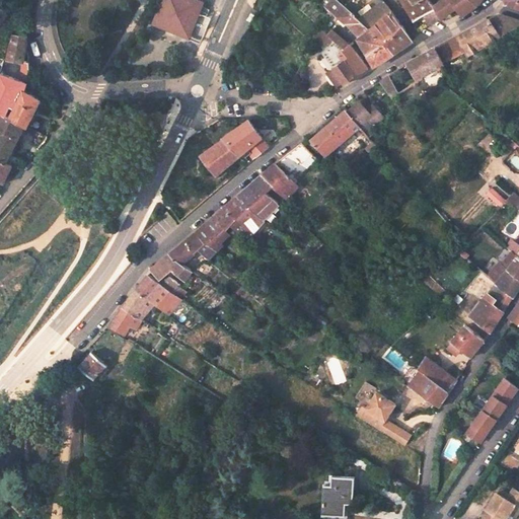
[(201,6),(184,0),(164,0),(159,16),(162,17),(160,24),(167,27),(178,32),(186,34),(189,27),(192,28),(201,6)]
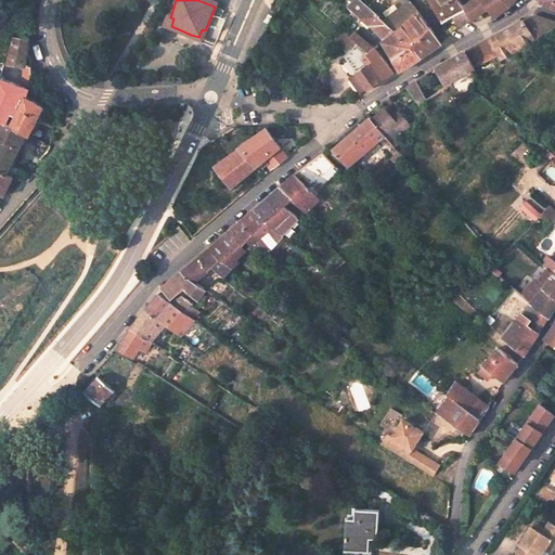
[(366,4),(362,0),(355,0),(349,7),(358,15),(359,14),(361,16),(361,17),(384,35),(382,36),(384,40),(396,30),(384,20),(366,4)]
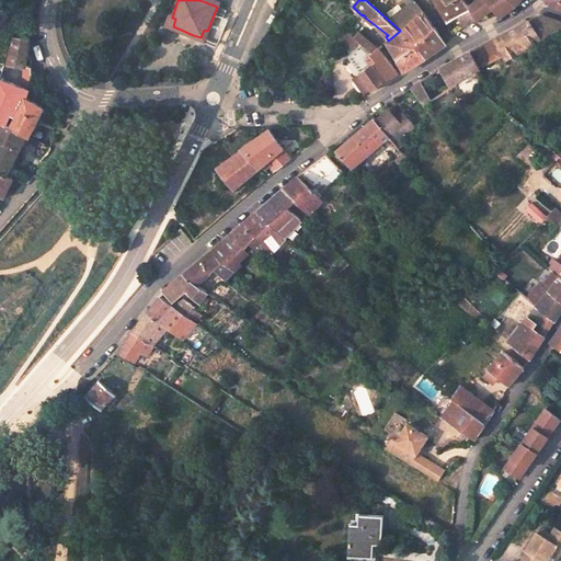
[(444,0),(433,0),(445,19),(448,23),(459,16),(470,10),(468,6),(462,0),(455,0),(447,4),(444,0)]
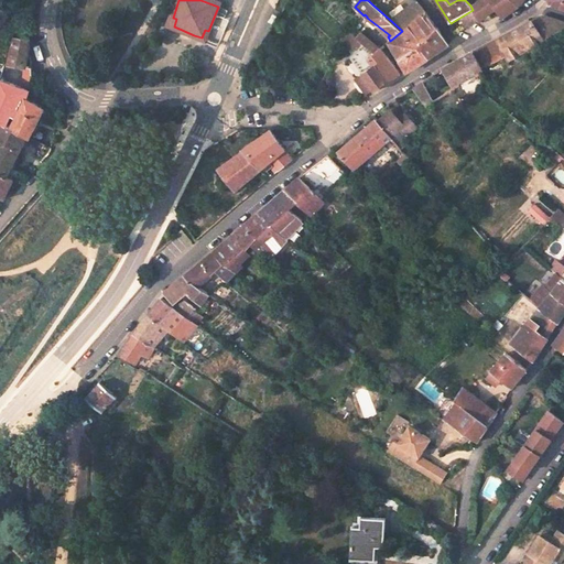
[(516,8),(521,0),(477,0),(470,6),(473,10),(478,19),(490,10),(495,7),(503,0),(516,8)]
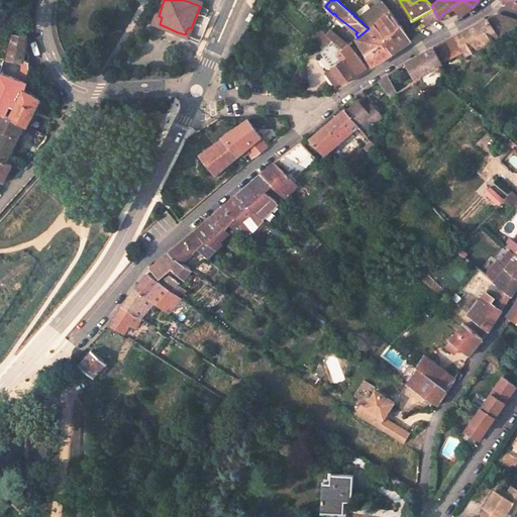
[(461,0),(453,6),(457,10),(460,13),(473,7),(461,0)]
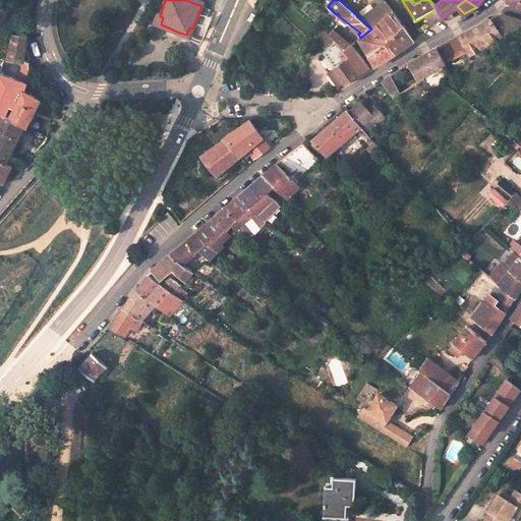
[(403,26),(385,1),(360,18),(371,29),(373,31),(386,43),(403,26)]
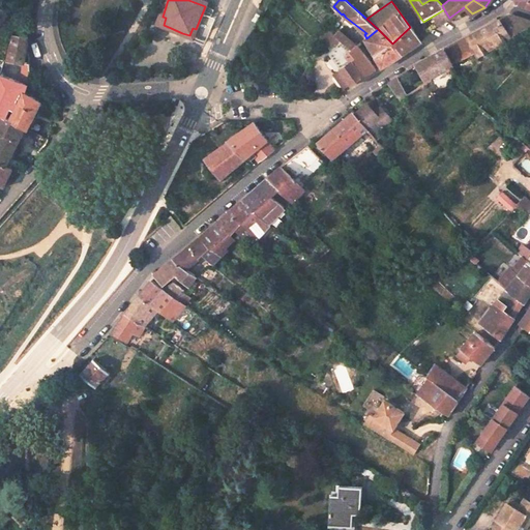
[(444,9),(434,16),(438,24),(448,18),(444,9)]
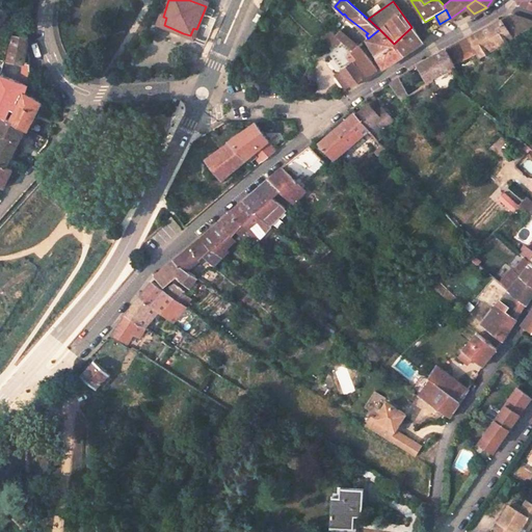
[(531,22),(512,15),(508,16),(446,49),(454,64),(477,53),(479,57),(531,26),(531,22)]
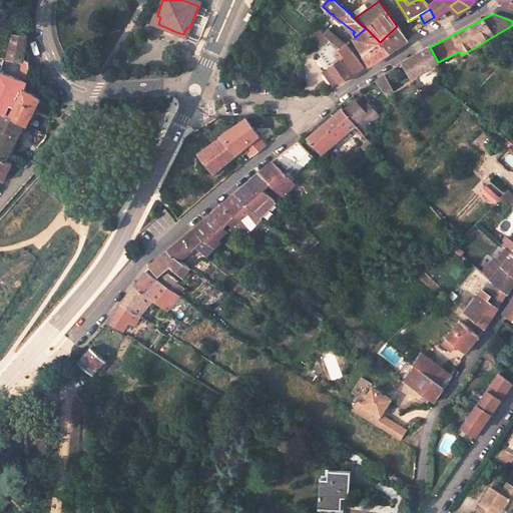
[(318,28),(313,24),(308,29),(313,33),(318,28)]
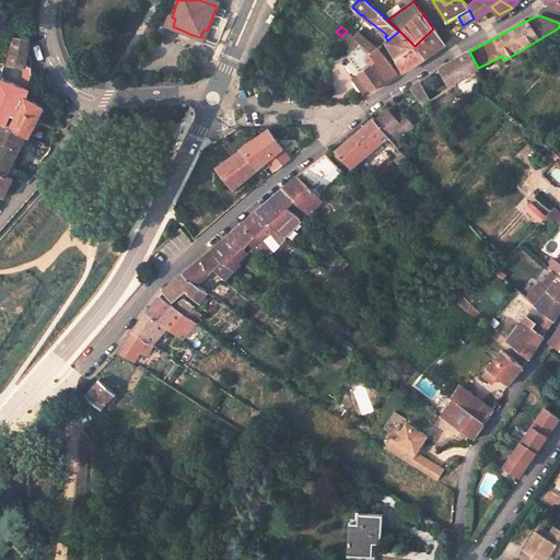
[(445,44),(433,28),(415,46),(426,58),(445,44)]
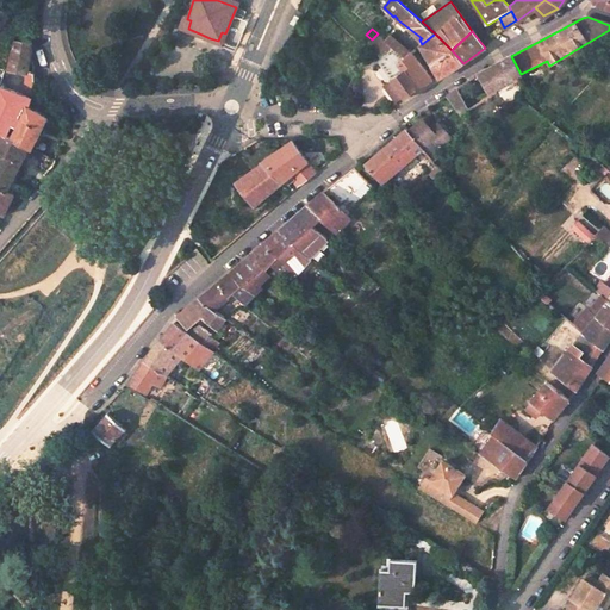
[(210,38),(197,32),(192,45),(205,50),(210,38)]
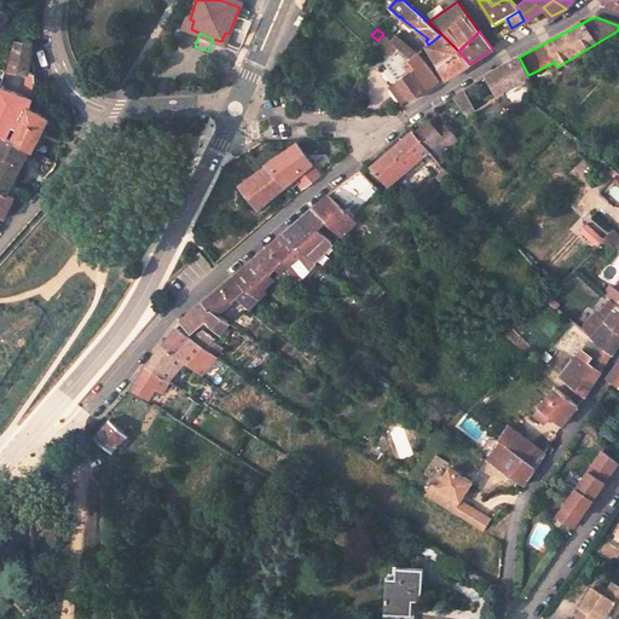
[(392,41),(383,34),(377,40),(375,42),(383,50),(392,41)]
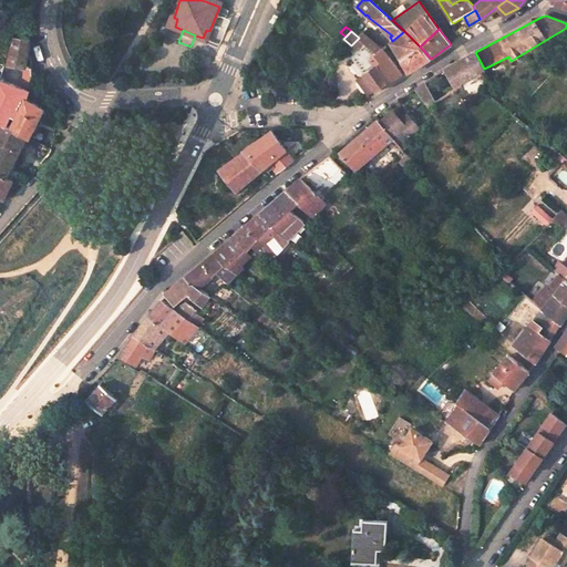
[(406,33),(404,31),(392,41),(402,61),(420,47),(406,33)]
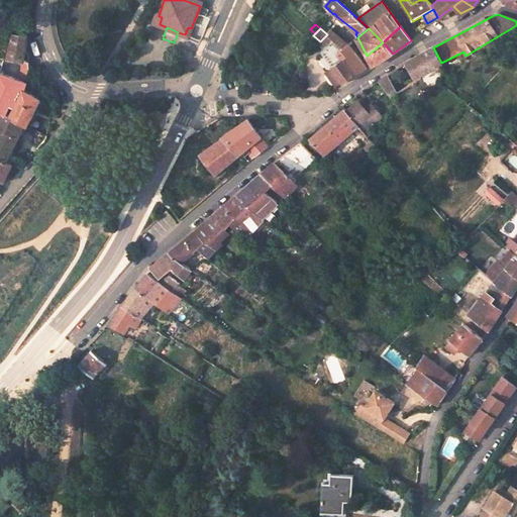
[(347,45),(332,30),(328,34),(332,38),(333,39),(343,48),(347,45)]
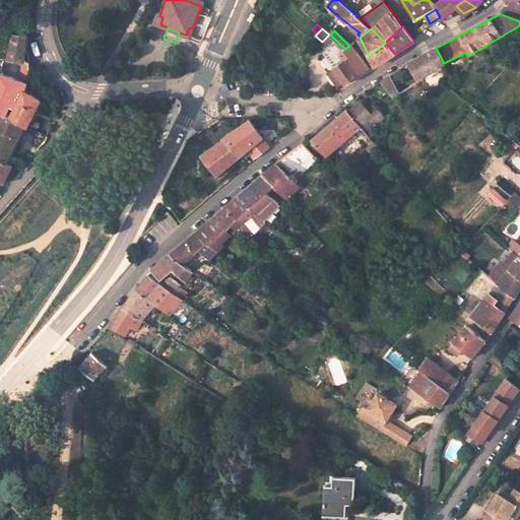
[(330,35),(329,35),(322,42),(328,47),(334,39),(330,35)]
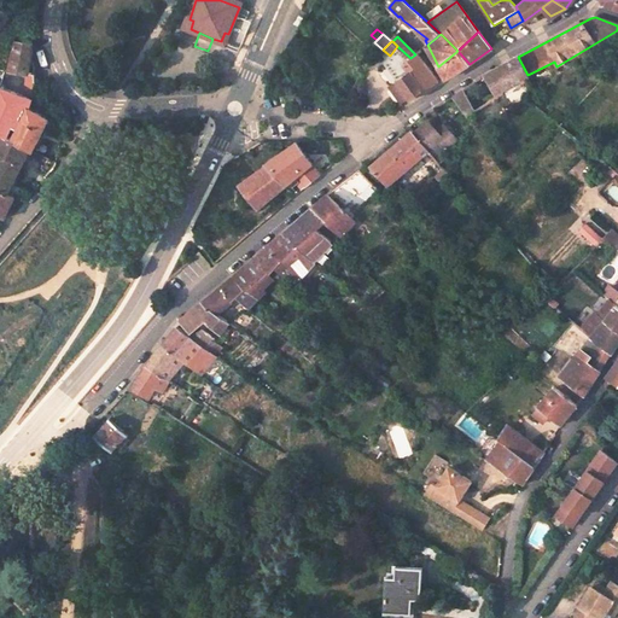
[(31,44),(15,42),(7,71),(21,74),(28,74),(31,44)]
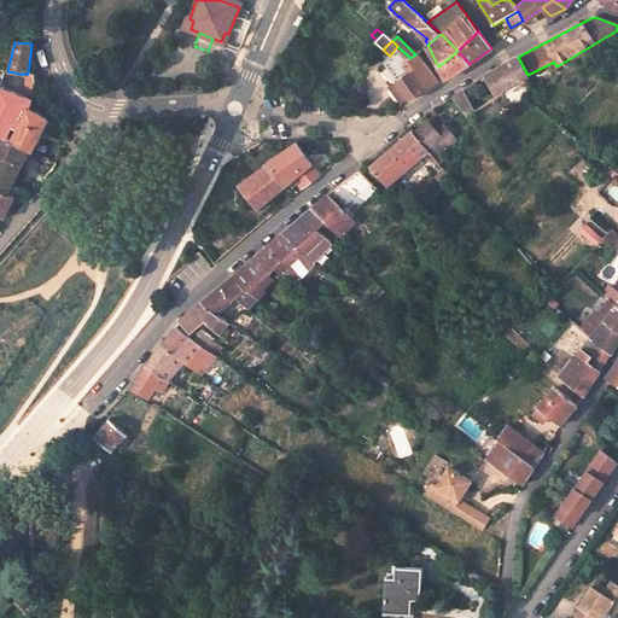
[(438,82),(418,53),(415,54),(410,58),(398,47),(386,63),(410,99),(425,89),(426,91),(438,82)]
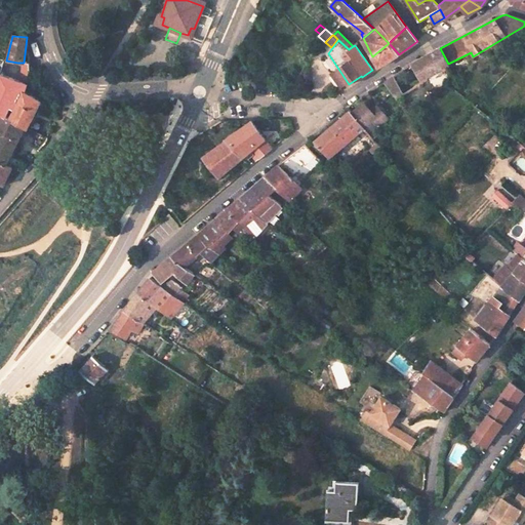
[(399,54),(389,43),(372,56),(378,67),(399,54)]
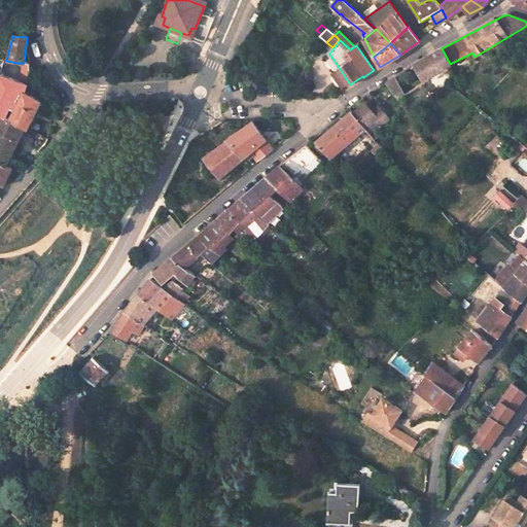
[(450,64),(442,48),(425,58),(415,64),(425,82),(430,79),(428,77),(445,68),(447,71),(452,69),(450,64)]
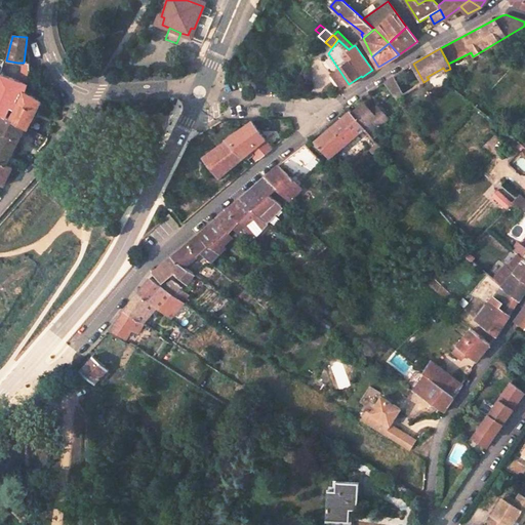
[(24,63),(17,63),(16,72),(30,74),(29,64),(24,63)]
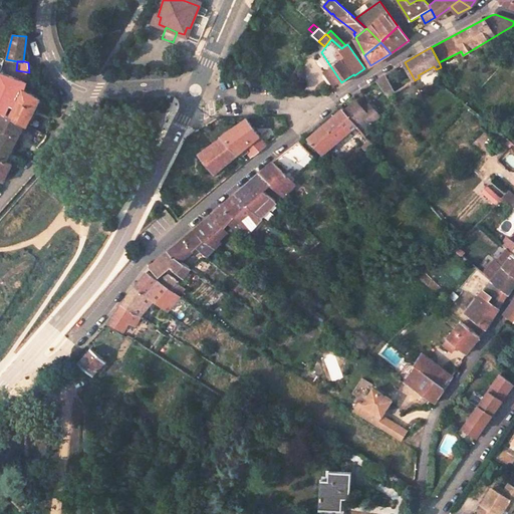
[(415,80),(405,62),(377,80),(389,96),(415,80)]
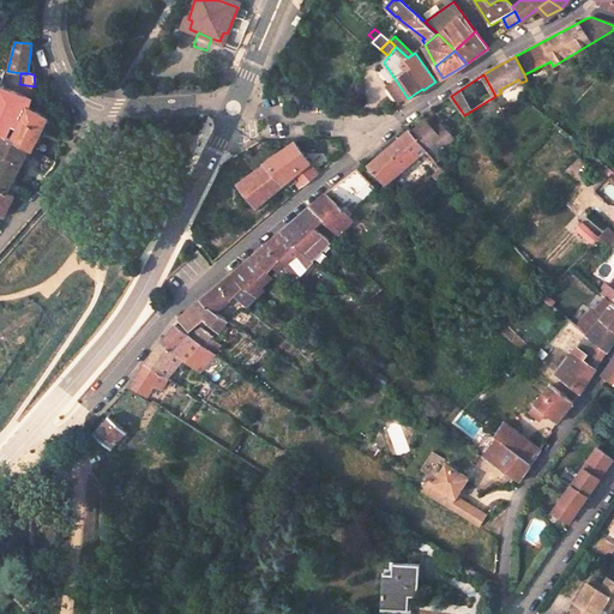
[(35,86),(19,84),(18,95),(31,98),(35,86)]
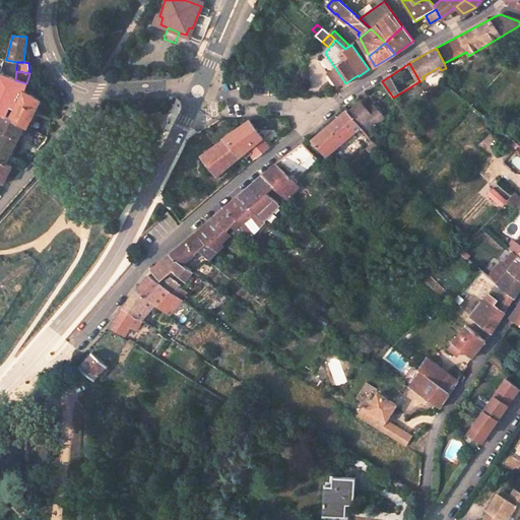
[(15,80),(0,74),(0,114),(5,116),(10,107),(14,109),(9,118),(24,126),(27,127),(41,101),(41,100),(24,90),(26,83),(15,80)]
